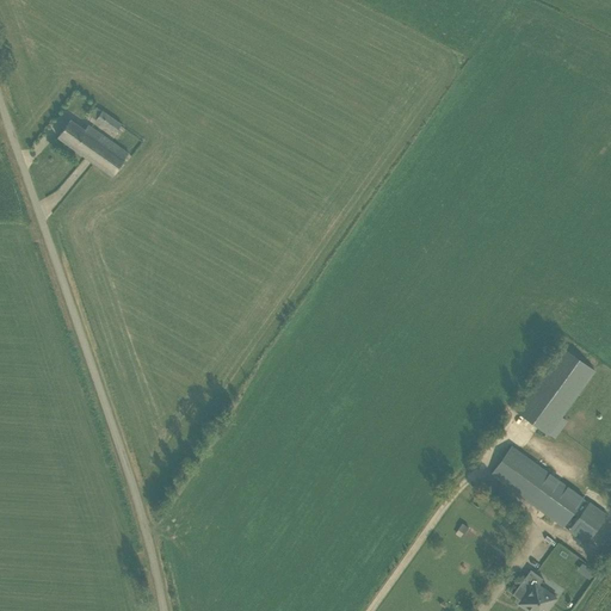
[(96,121),(115,135),(122,124),(103,111),(96,121)]
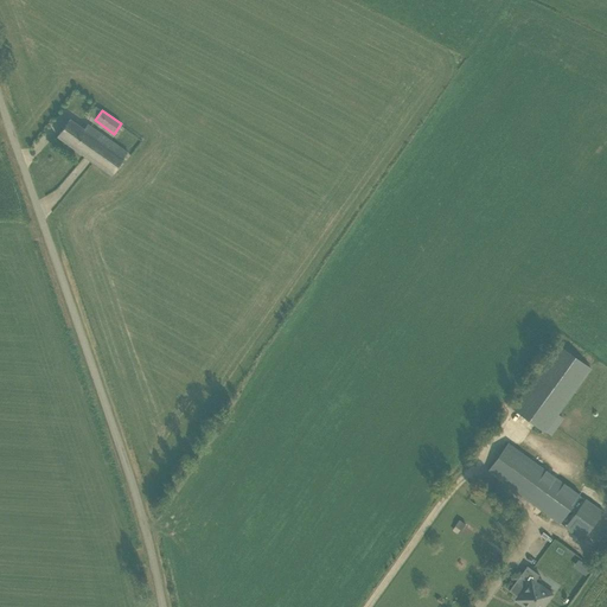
[(112,174),(119,165),(127,154),(85,125),(83,128),(80,126),(70,119),(57,135),(112,174)]
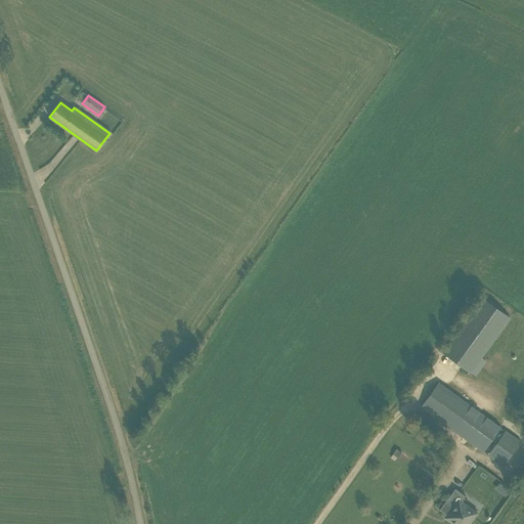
[(482,298),(442,352),(471,374),(511,318),(482,298)]
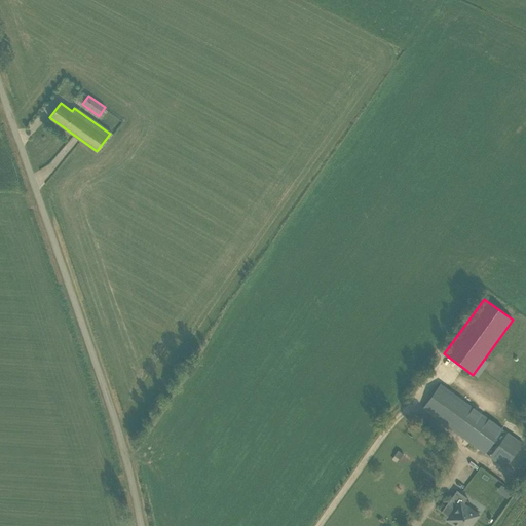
[(422,408),(485,453),(502,429),(440,383),(422,408)]
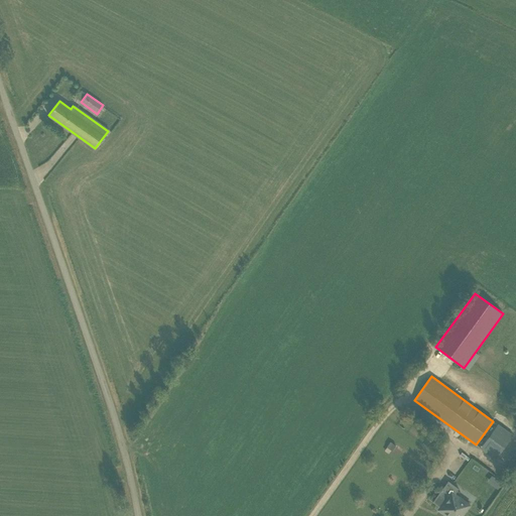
[(498,423),(489,437),(503,447),(513,434),(498,423)]
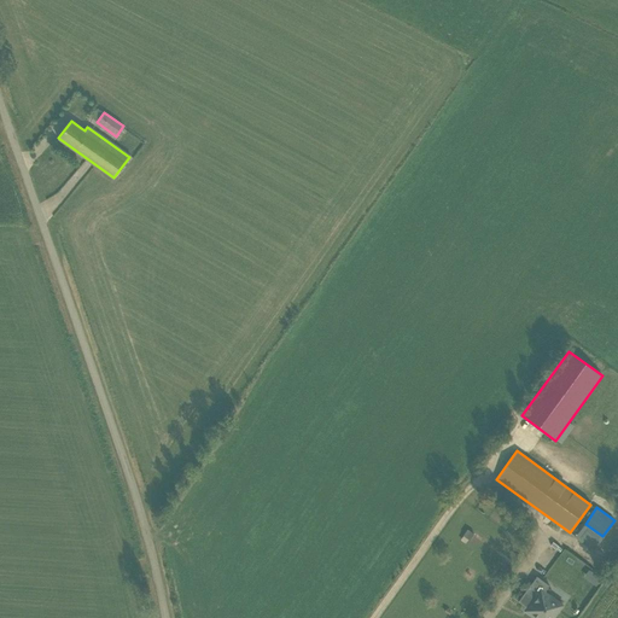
[(514,520),(511,525),(518,530),(522,525),(514,520)]
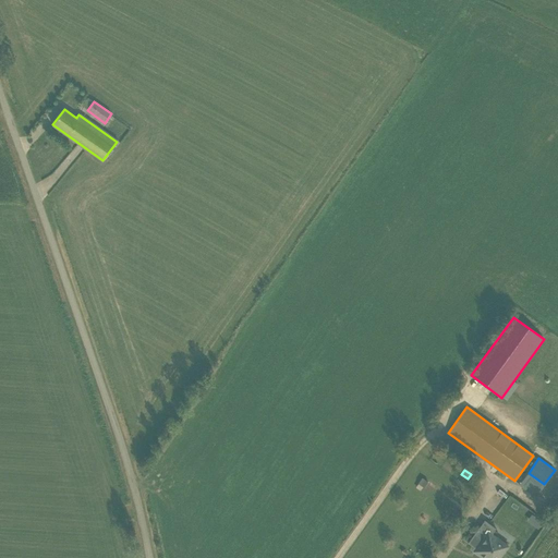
[(531,514),(526,521),(533,526),(537,530),(542,523),(538,520),(531,514)]
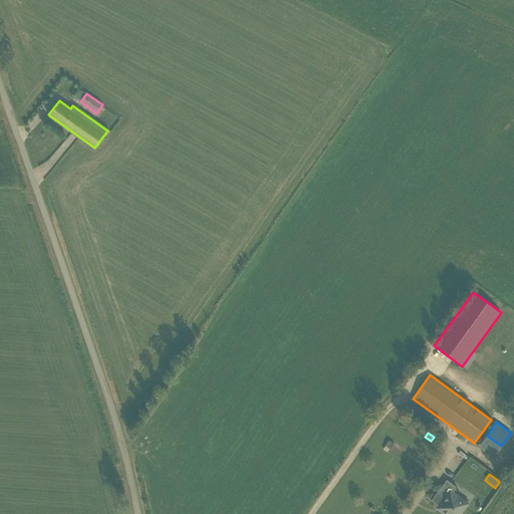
[(446,479),(431,500),(441,507),(440,510),(445,513),(455,513),(456,513),(460,513),(469,503),(460,496),(459,498),(452,493),(457,487),(446,479)]
